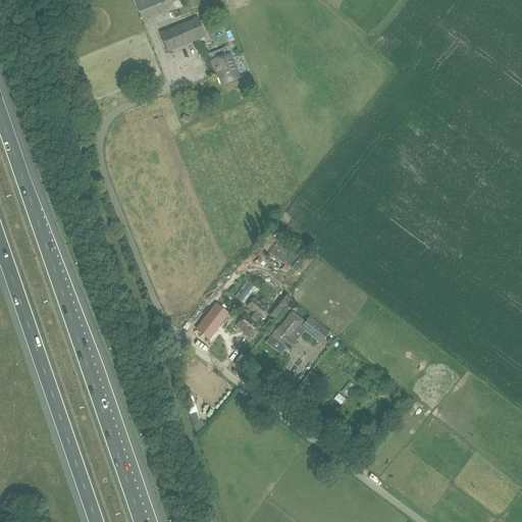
[(134,0),(139,12),(167,1),(166,0),(134,0)]
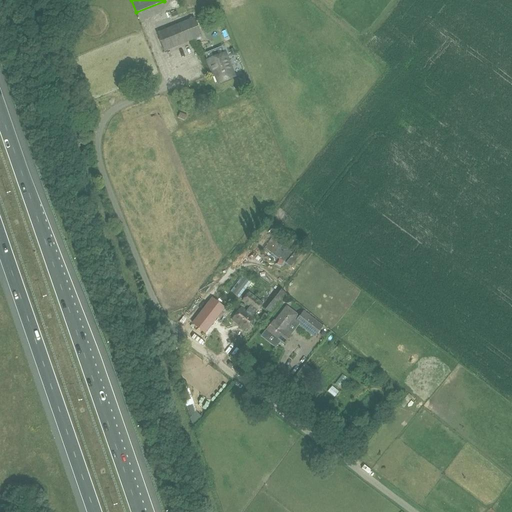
[(201,36),(193,17),(156,32),(164,51),(201,36)]
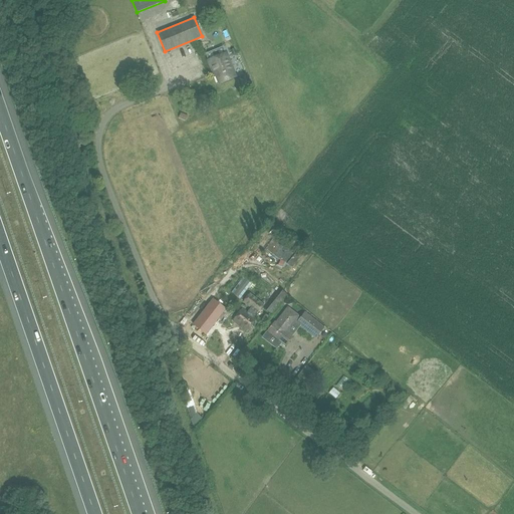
[(226,52),(225,53),(223,47),(215,51),(217,56),(207,60),(213,76),(215,75),(218,83),(235,76),(226,52)]
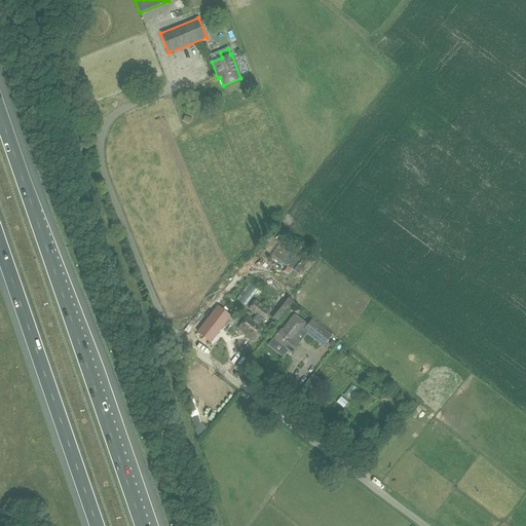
[(271,255),(292,271),(293,270),(298,274),(306,264),(301,260),(303,258),(282,241),(271,255)]
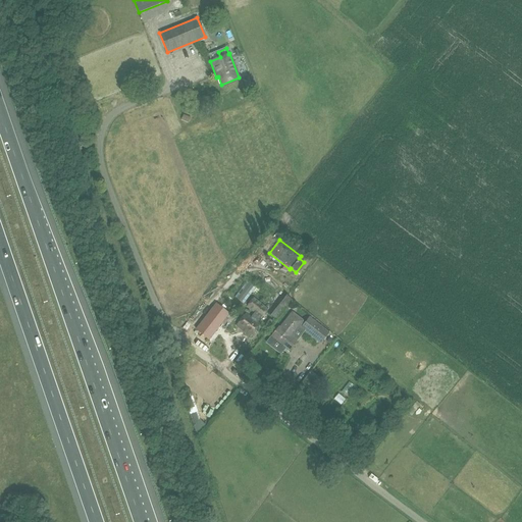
[(244,304),(256,288),(247,280),(235,297),(244,304)]
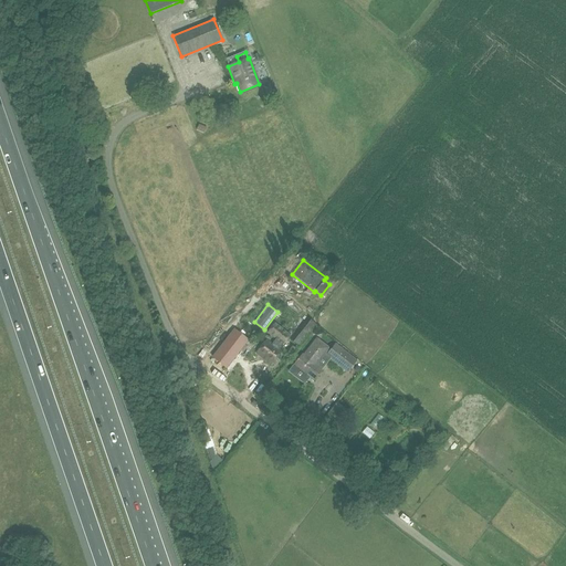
[(307,318),(291,339),(301,347),(317,326),(307,318)]
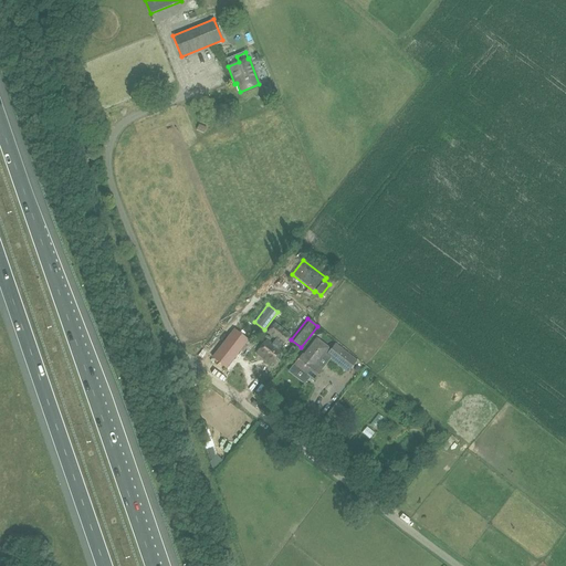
[(281,352),(279,349),(282,345),(283,346),(291,335),(274,323),(266,333),(275,339),(272,344),(266,339),(257,353),(271,364),(281,352)]
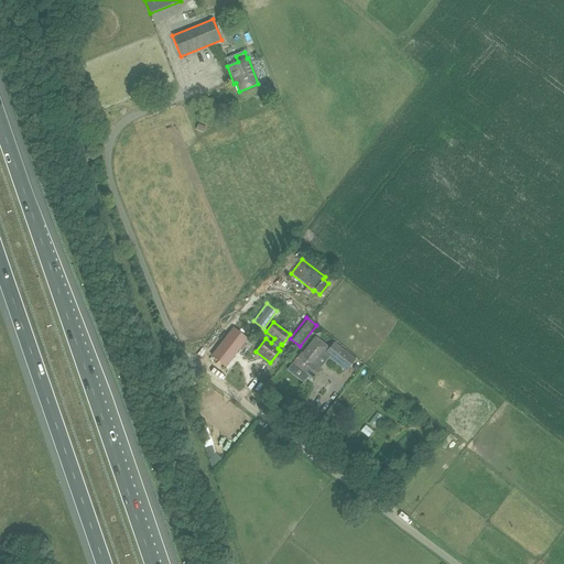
[(226,365),(245,342),(231,331),(216,351),(217,357),(226,365)]
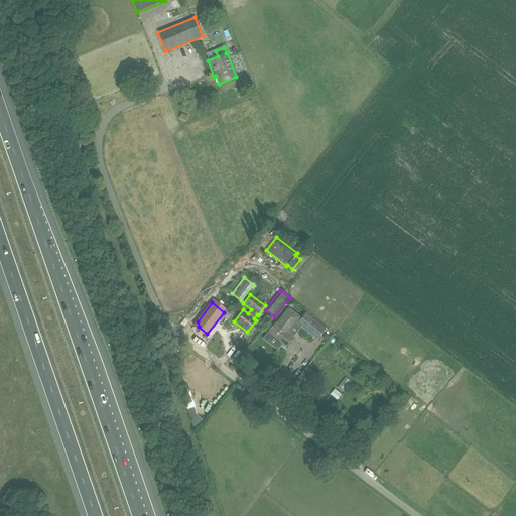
[(285,347),(300,328),(316,340),(326,329),(305,312),(301,318),(288,307),(283,314),(276,324),(275,323),(268,333),(285,347)]
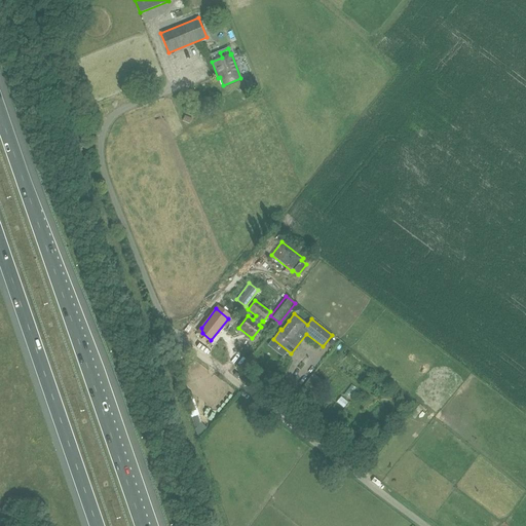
[(269,332),(275,325),(271,322),(266,329),(269,332)]
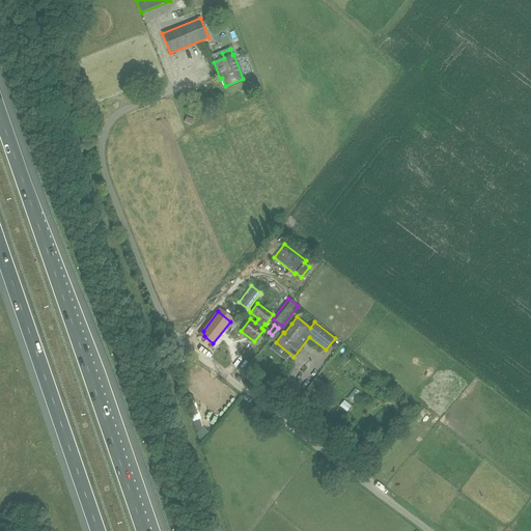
[(307,412),(316,399),(305,391),(296,403),(307,412)]
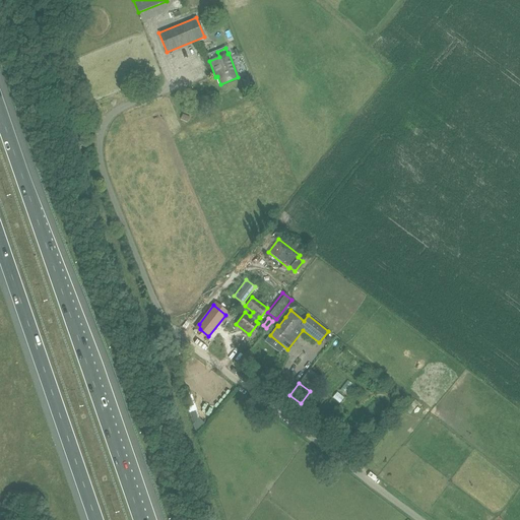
[(189,385),(193,405),(199,404),(195,384),(189,385)]
